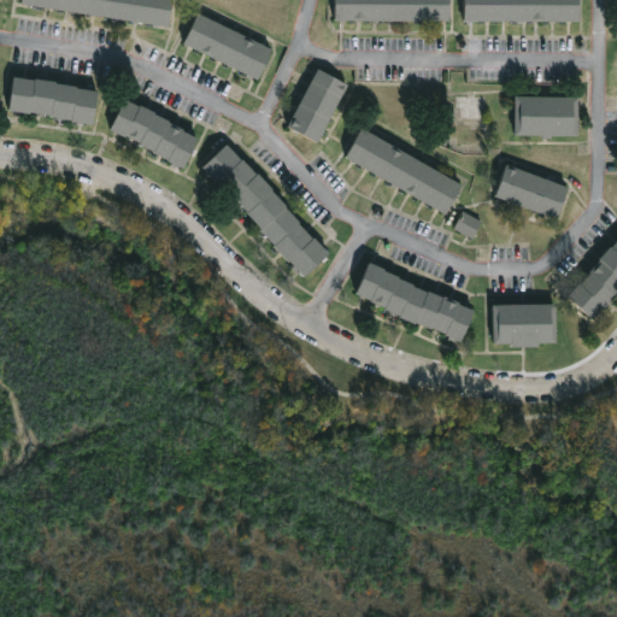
[(171,0),(169,24),(21,1),(21,0),(171,0)]
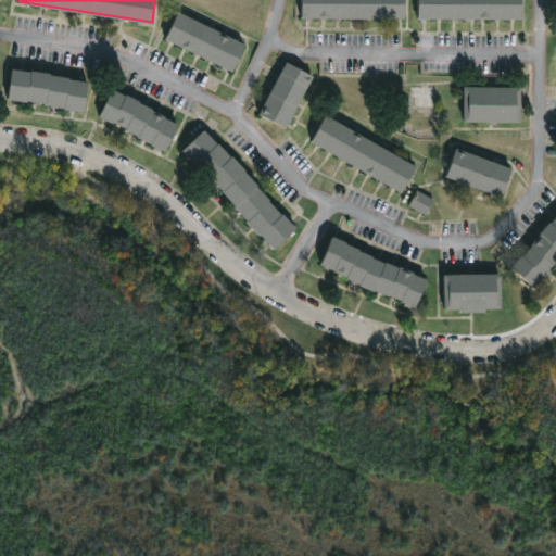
[(307,17),(302,17),(302,0),(405,0),(405,19),(307,17)]
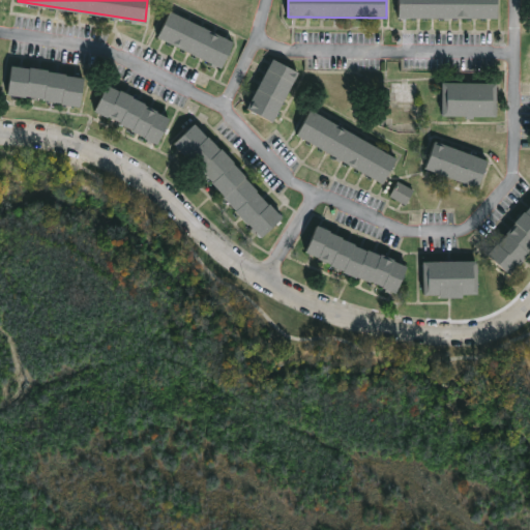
[(404,18),(399,18),(399,0),(499,0),(499,18),(404,18)]
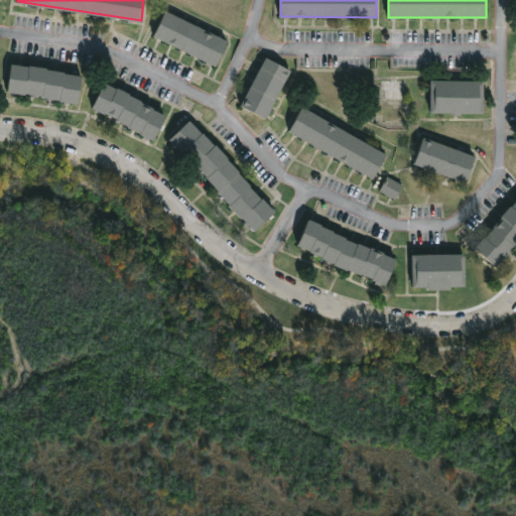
[(227,40),(215,66),(153,35),(166,10),(227,40)]
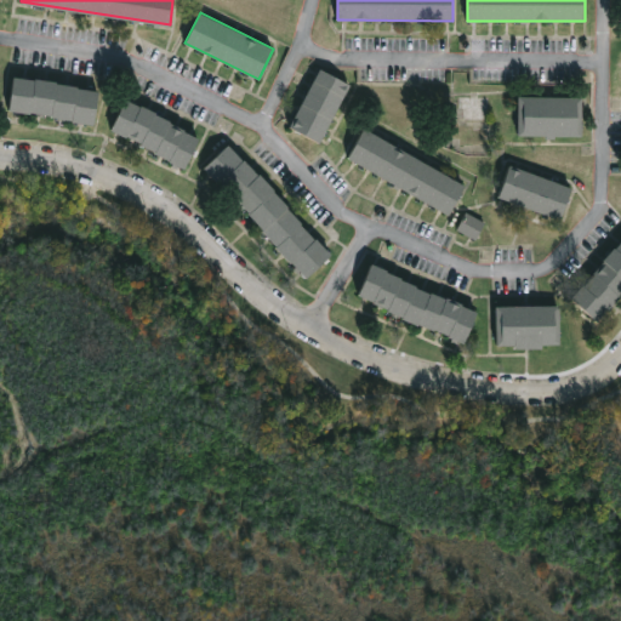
[(320,140),(318,143),(289,127),(320,68),(351,85),(320,140)]
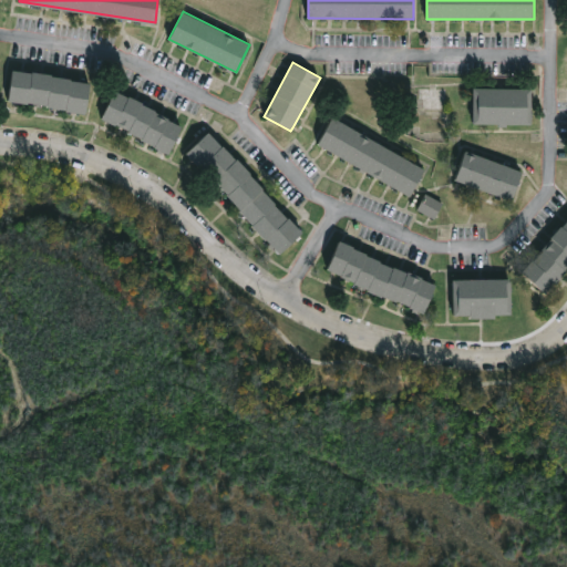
[(26,72),(31,73),(31,71),(51,74),(51,75),(90,83),(84,114),(47,106),(47,105),(7,100),(11,70),(26,72)]
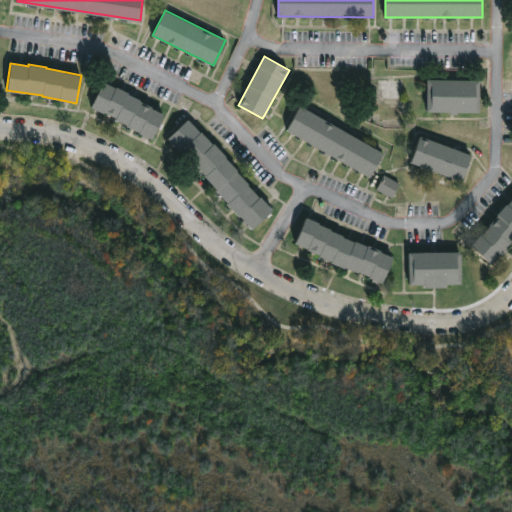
[(404,79),(404,98),(383,98),(383,89),(379,89),(379,79),(404,79)]
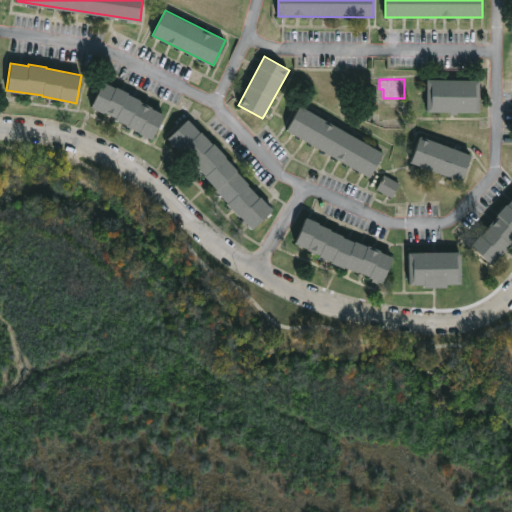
[(480,80),(480,113),(458,112),(458,115),(450,114),(450,112),(427,112),(428,79),(480,80)]
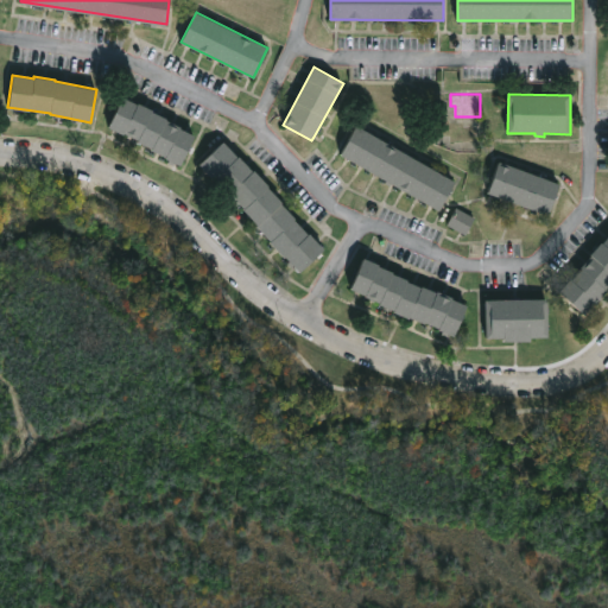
[(131,101),(153,109),(152,112),(181,126),(179,128),(195,135),(181,166),(168,163),(169,159),(151,150),(152,147),(109,127),(122,97),(131,101)]
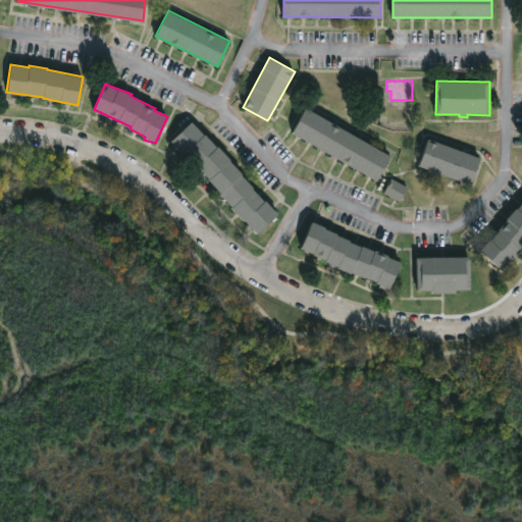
[(393,156),(379,181),(293,132),(306,107),(393,156)]
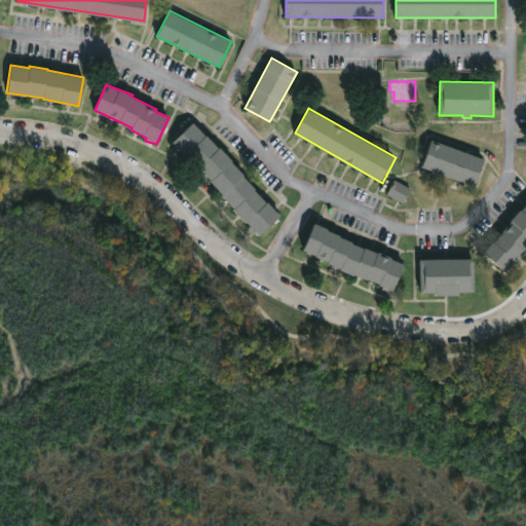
[(197,126),(233,160),(232,162),(243,174),(242,176),(267,202),(268,201),(280,216),(278,218),(279,220),(276,223),(274,221),(260,235),(254,229),(252,232),(248,228),(250,226),(222,195),(223,194),(212,181),(174,141),(193,122),(197,126)]
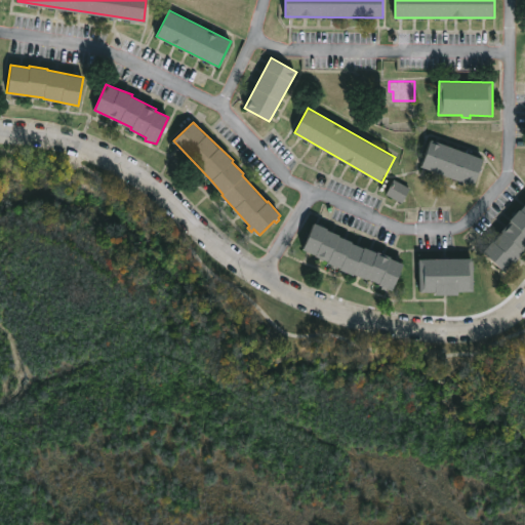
[(484,158),(475,185),(422,165),(432,139),(484,158)]
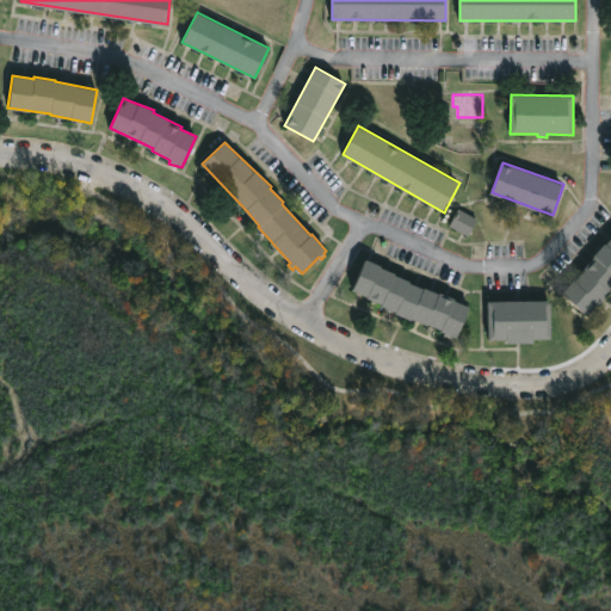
[(452,227),(470,236),(479,221),(462,211),(452,227)]
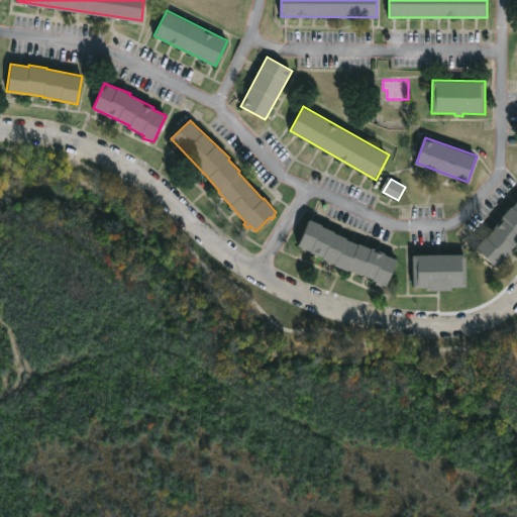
[(516,244),(497,268),(477,248),(484,240),(482,238),(485,236),(487,238),(513,206),(516,202),(516,244)]
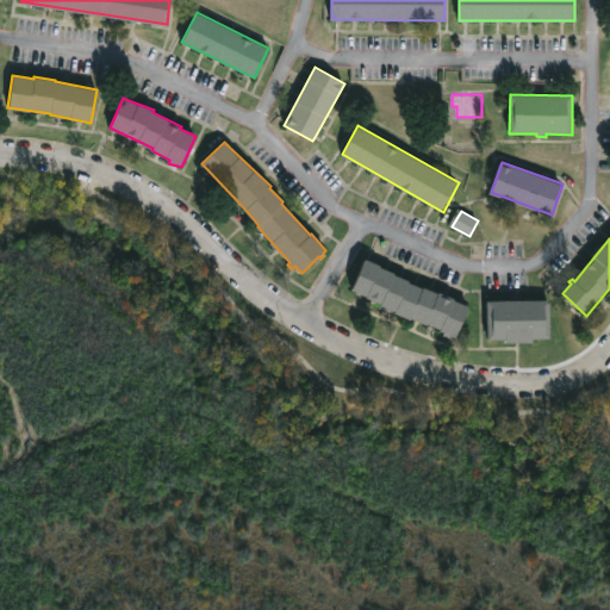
[(417,286),(439,293),(440,292),(468,306),(455,337),(450,335),(449,337),(442,334),(443,331),(427,324),(411,319),(411,321),(387,310),(387,309),(381,306),(383,304),(353,290),(366,259),(381,266),(380,267),(417,286)]
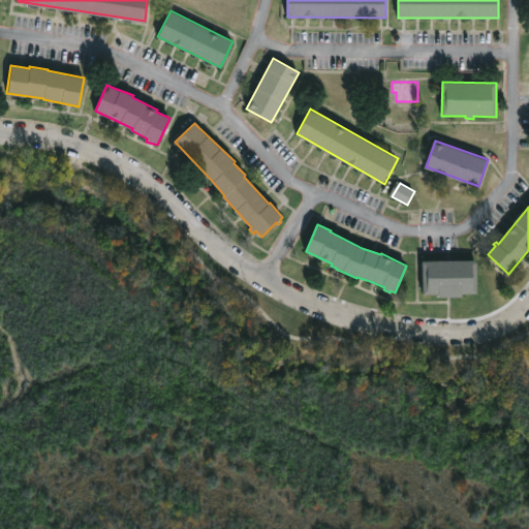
[(462,294),(462,298),(438,298),(438,293),(423,294),(423,261),(477,260),(477,293),(462,294)]
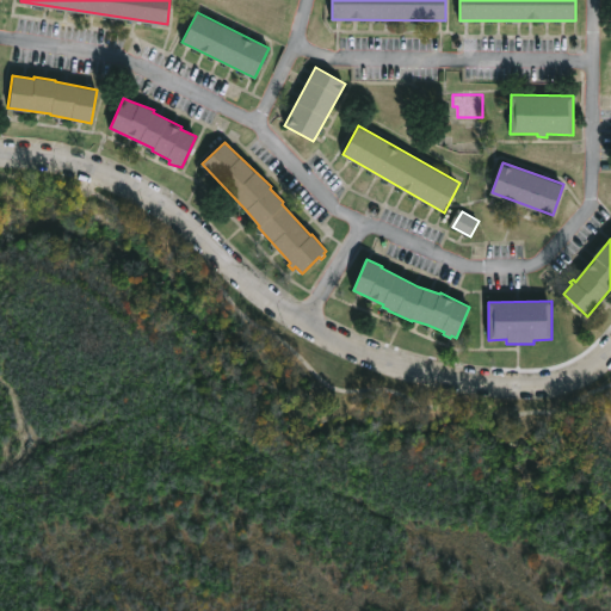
All buildings are outlined.
